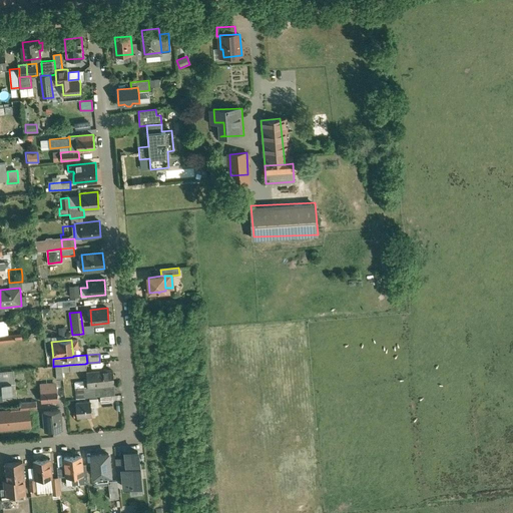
[(113,370),(86,373),(87,386),(114,383),(113,370)]
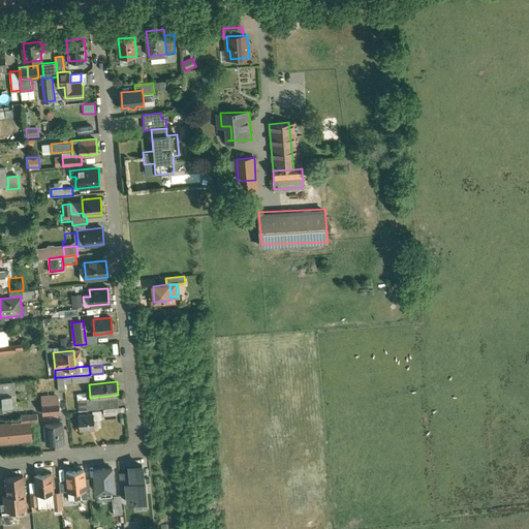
[(0,395),(0,394),(0,410),(2,411),(1,408),(13,407),(12,396),(0,397),(0,395)]
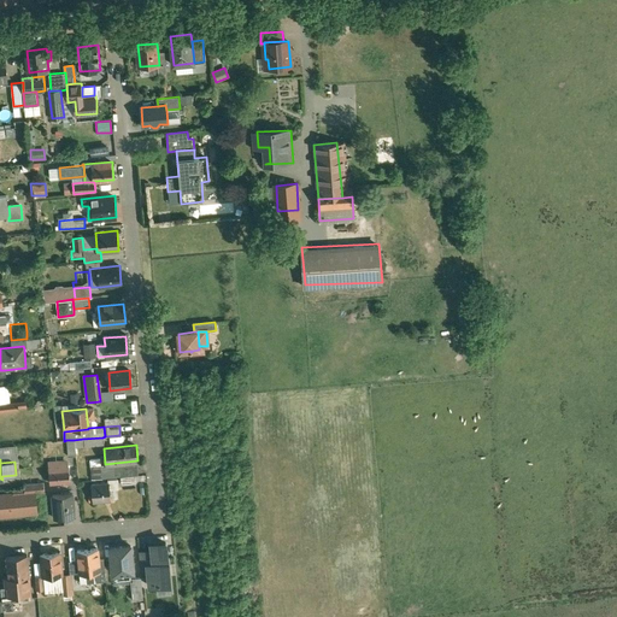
[(68,463),(59,464),(59,462),(48,462),(51,483),(69,481),(68,463)]
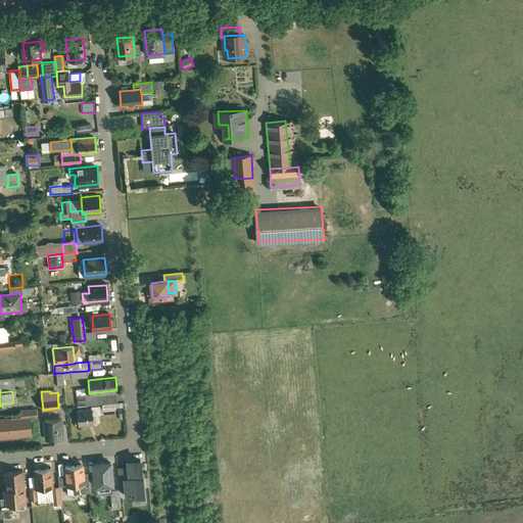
[(99,405),(91,406),(92,409),(93,414),(100,413),(99,405)]
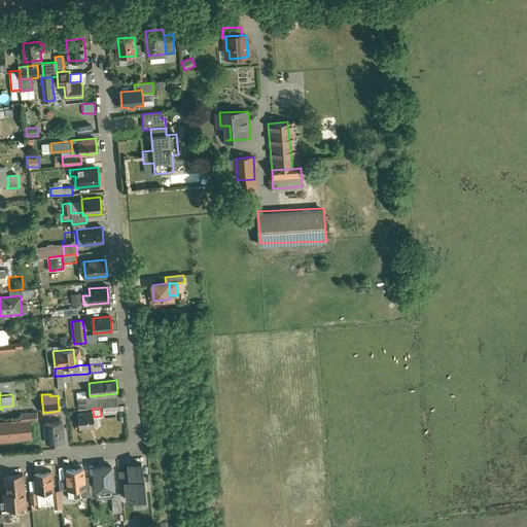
[(38,412),(22,414),(22,421),(31,421),(38,420),(38,412)]
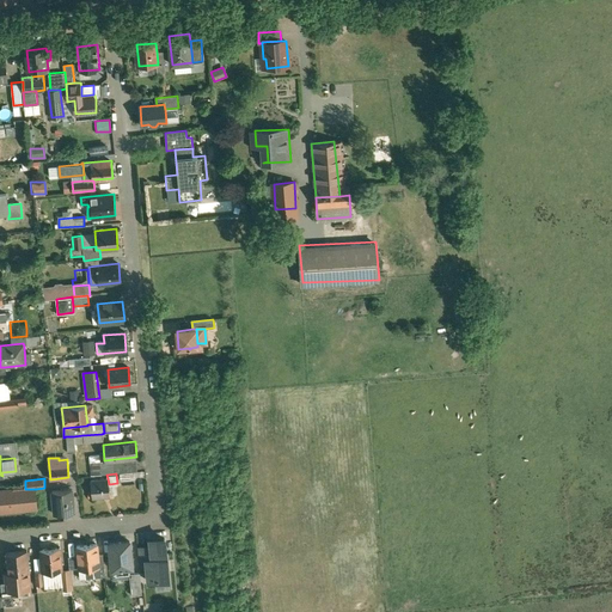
[(108,478),(90,481),(92,497),(110,495),(109,484),(108,478)]
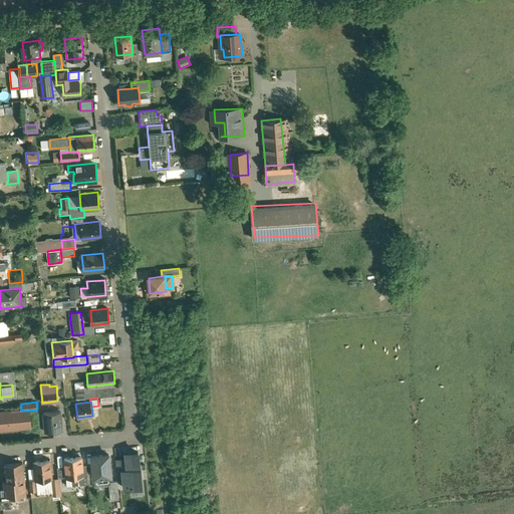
[(21,411),(11,412),(11,411),(0,412),(0,430),(31,427),(30,411),(21,411)]
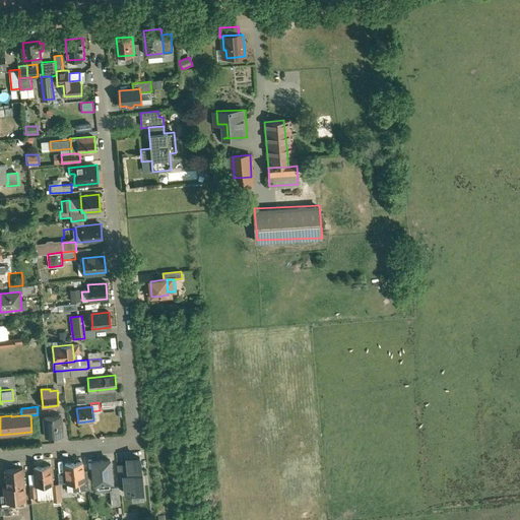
[(61,415),(45,417),(47,437),(63,435),(61,415)]
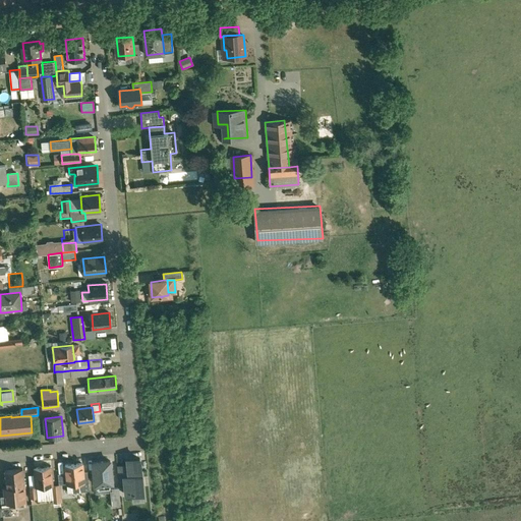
[(139,458),(127,459),(128,464),(129,476),(124,476),(124,482),(125,495),(142,494),(139,458)]
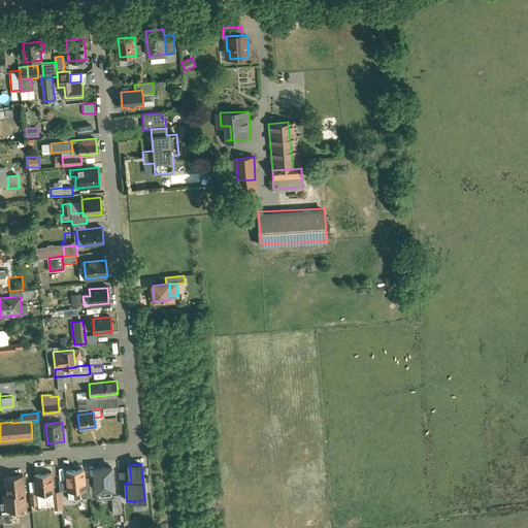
[(111,467),(94,468),(97,500),(111,499),(111,495),(110,490),(114,489),(111,467)]
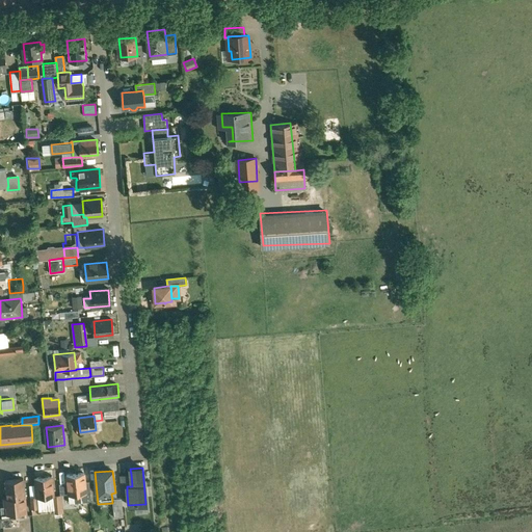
[(84,473),(67,475),(69,495),(86,493),(84,473)]
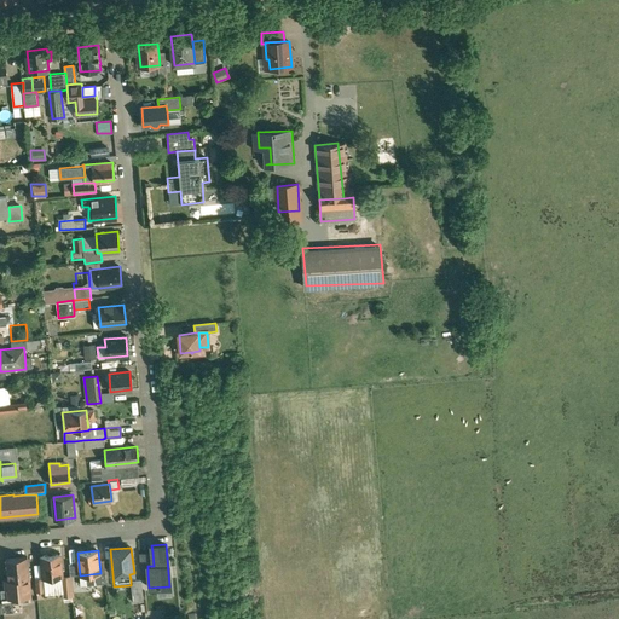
[(154,566),(152,551),(139,553),(140,574),(148,573),(148,566),(154,566)]
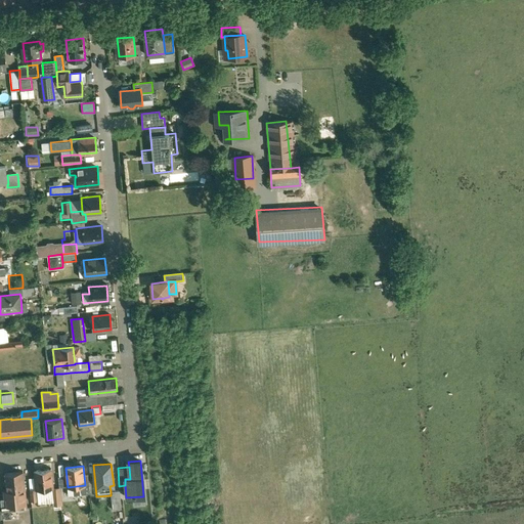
[(51,469),(35,471),(37,489),(38,489),(52,488),(53,488),(51,469)]
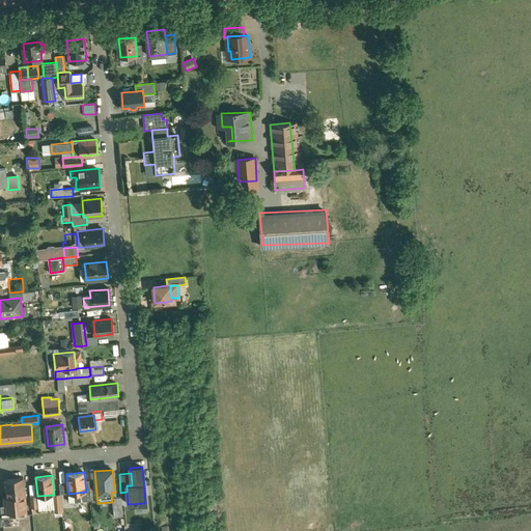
[(24,478),(5,479),(7,497),(5,497),(6,505),(8,505),(16,505),(20,504),(19,497),(26,496),(24,478)]
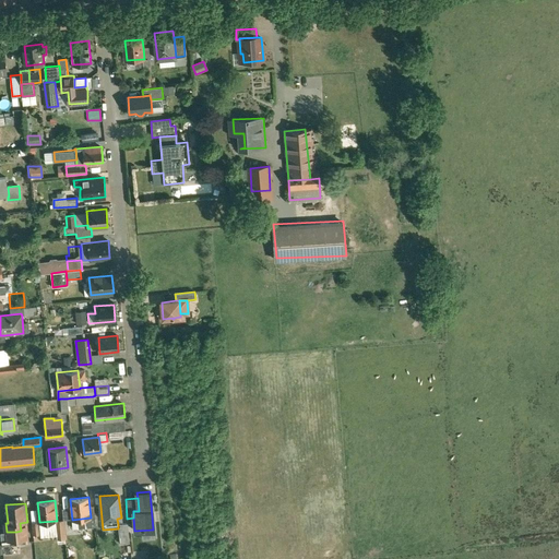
[(64,523),(57,523),(57,521),(56,521),(57,538),(66,538),(66,533),(64,523)]
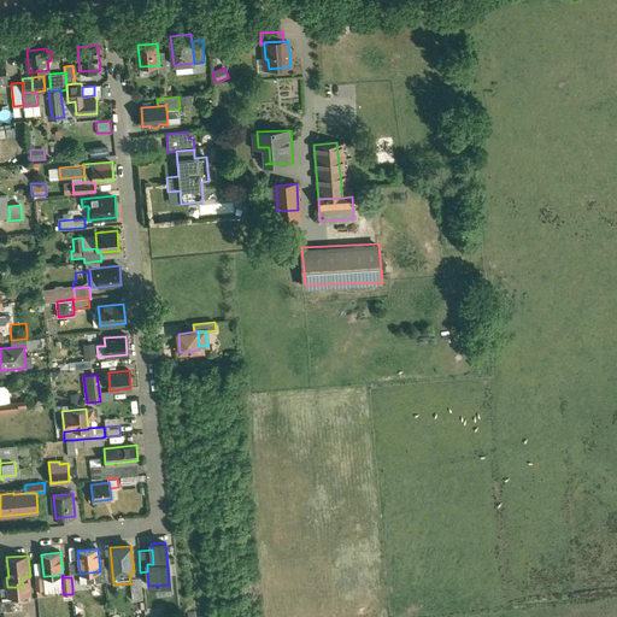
[(43,576),(35,577),(37,591),(46,589),(45,576),(43,576)]
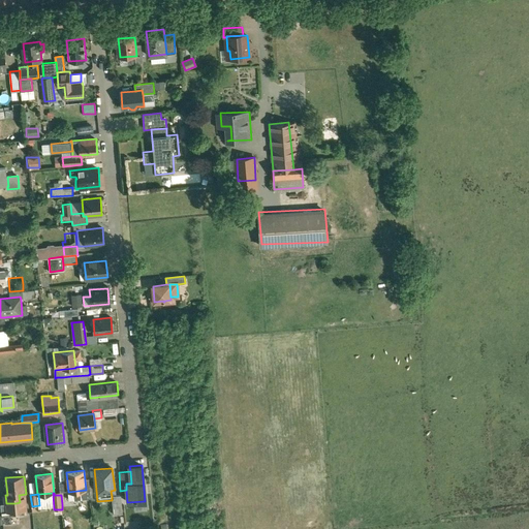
[(121,495),(112,496),(112,500),(114,515),(123,514),(121,495)]
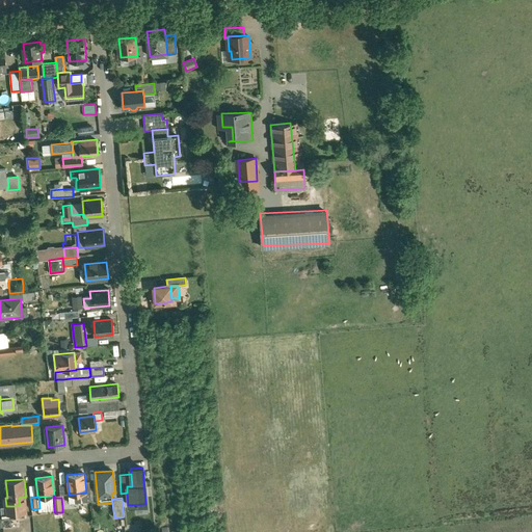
[(6,506),(1,507),(1,513),(2,519),(9,519),(8,506),(6,506)]
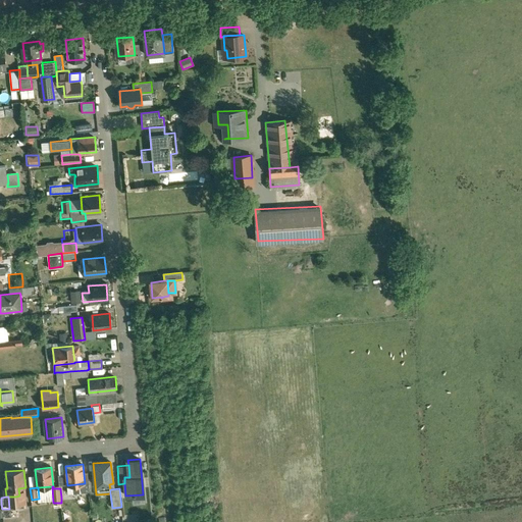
[(15,497),(8,497),(9,509),(16,508),(16,507),(15,498),(15,497)]
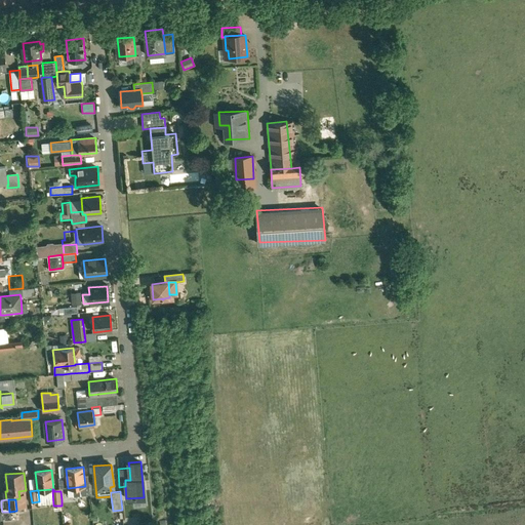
[(27,499),(15,500),(16,510),(27,509),(27,499)]
